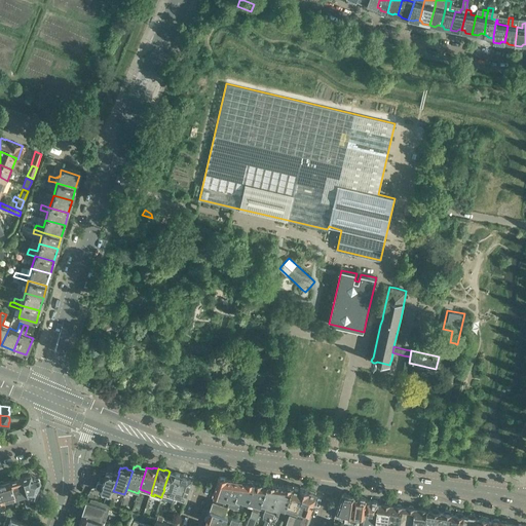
[(163,489),(164,489),(163,492),(162,493),(174,497),(176,493),(182,474),(175,472),(174,473),(170,472),(163,489)]
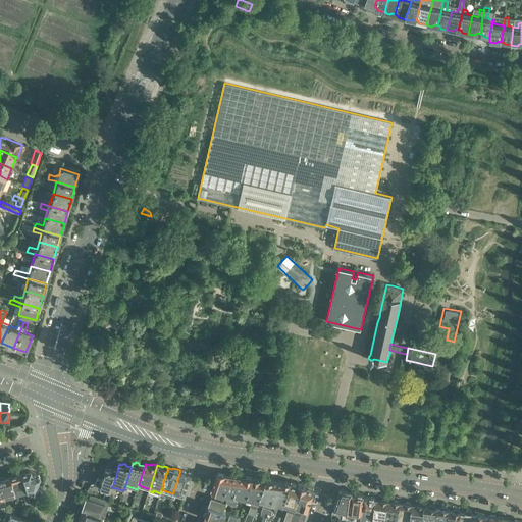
[(100,485),(99,487),(106,489),(103,499),(108,500),(110,494),(111,490),(112,487),(114,482),(118,469),(117,469),(117,470),(113,469),(112,471),(108,469),(104,471),(102,479),(99,478),(97,479),(96,482),(97,484),(100,484),(100,485)]
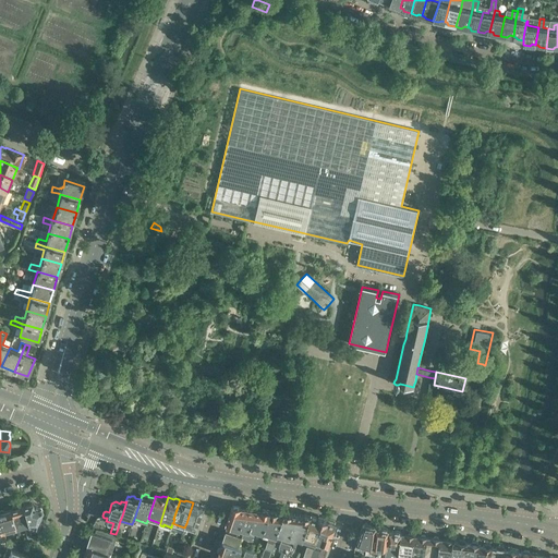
[(32,502),(23,506),(28,524),(28,525),(32,525),(34,525),(35,524),(41,525),(43,520),(40,519),(43,511),(43,510),(40,508),(39,507),(33,505),(32,502)]
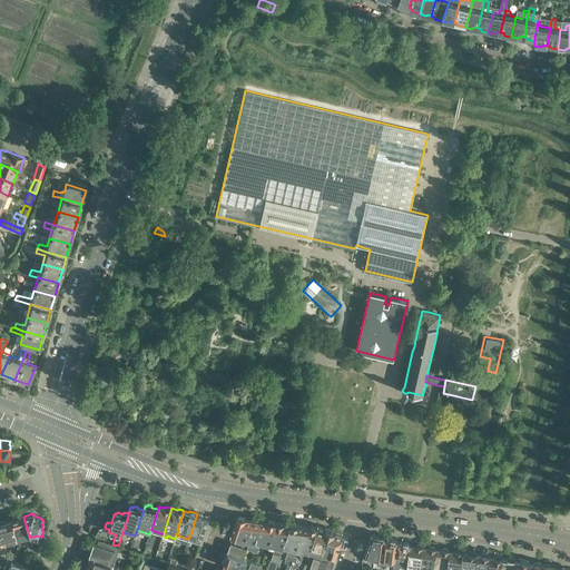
[(197,513),(190,534),(188,539),(200,542),(202,539),(203,539),(209,518),(204,516),(203,514),(200,513),(198,514),(197,513)]
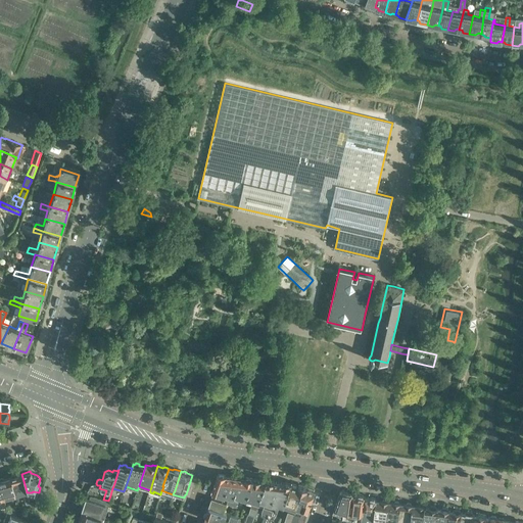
[(11,477),(9,477),(14,495),(27,491),(21,474),(15,475),(14,475),(11,475),(11,477)]
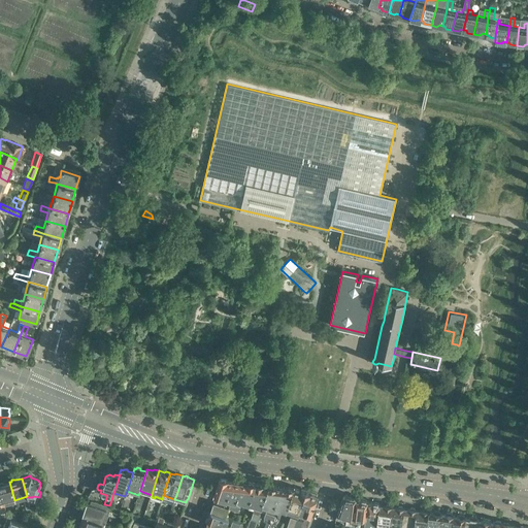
[(221,479),(215,495),(227,499),(228,498),(232,499),(235,500),(238,493),(234,491),(235,488),(231,486),(233,480),(221,479)]
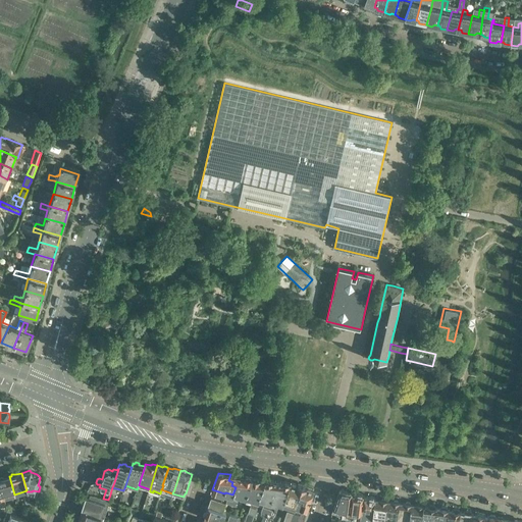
[(231,485),(236,487),(232,494),(229,493),(226,502),(236,506),(239,498),(240,493),(247,497),(247,496),(253,477),(245,476),(230,474),(228,480),(232,482),(231,485)]
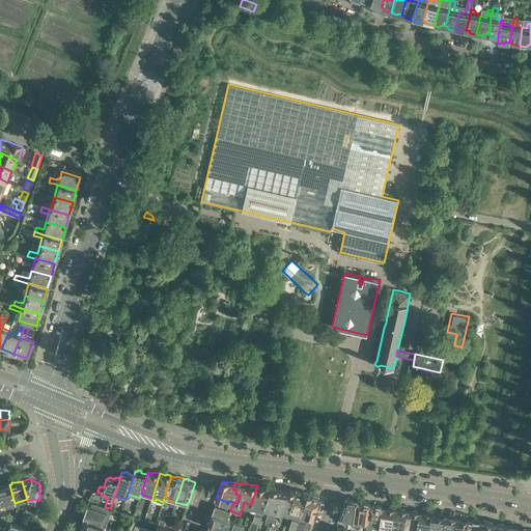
[(0,497),(3,506),(15,503),(9,484),(4,486),(2,485),(0,485),(0,497)]
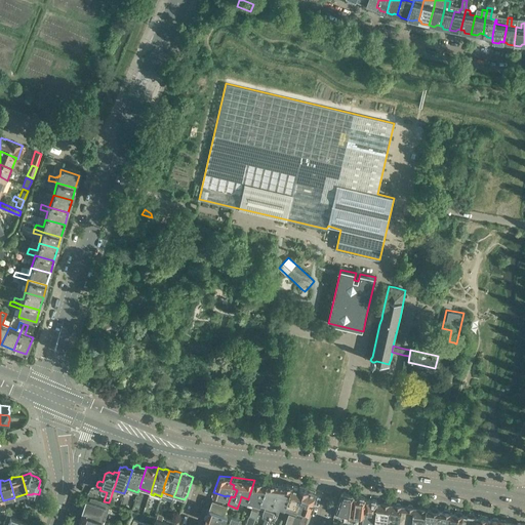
[(254,480),(248,498),(254,500),(246,524),(252,524),(253,524),(260,502),(268,482),(254,480)]
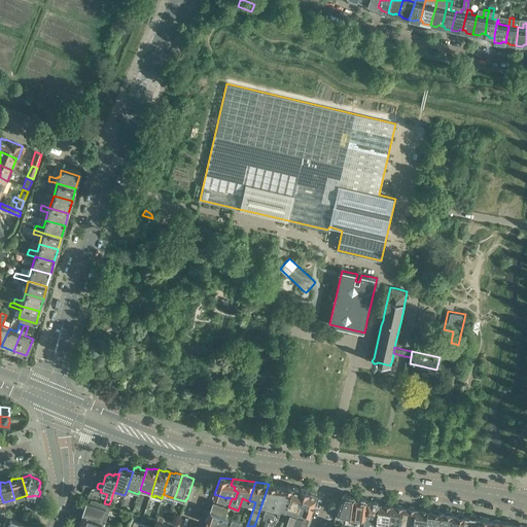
[(269,484),(261,504),(268,506),(265,517),(270,519),(274,505),(281,485),(269,484)]
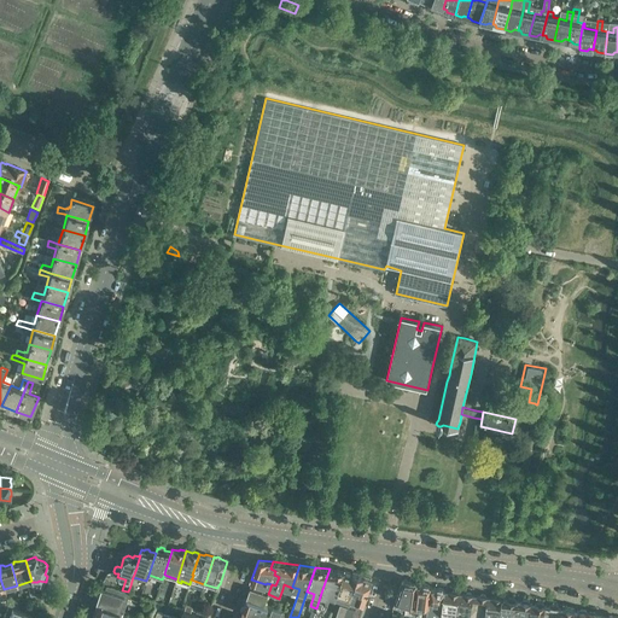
[(330,569),(321,593),(316,608),(324,611),(330,596),(334,599),(336,595),(344,571),(330,569)]
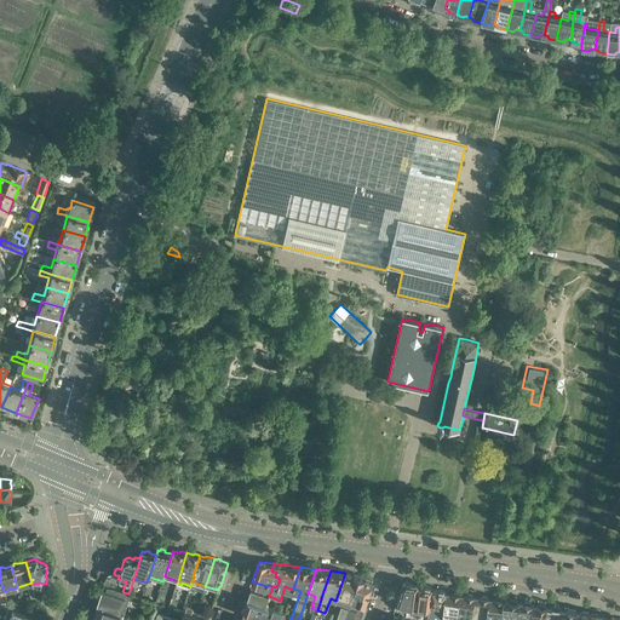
[(345,573),(337,597),(336,601),(343,602),(338,616),(342,619),(344,619),(350,602),(360,575),(355,574),(354,575),(352,575),(352,574),(349,573),(348,573),(346,573),(345,573)]
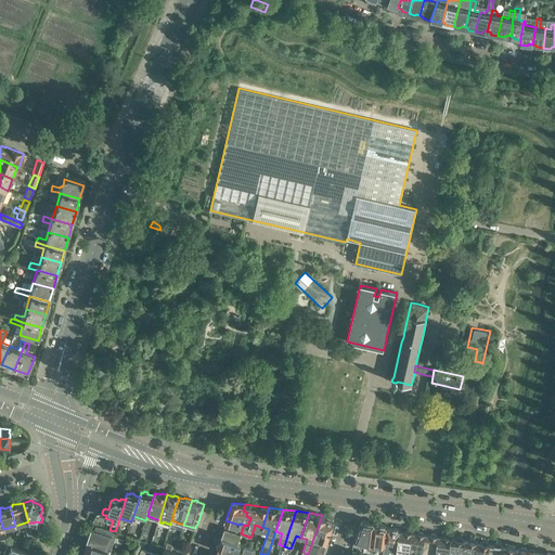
[(305,554),(322,554),(327,542),(335,519),(334,519),(334,517),(328,515),(327,517),(322,515),(313,539),(312,542),(310,549),(308,554),(306,554),(305,554)]
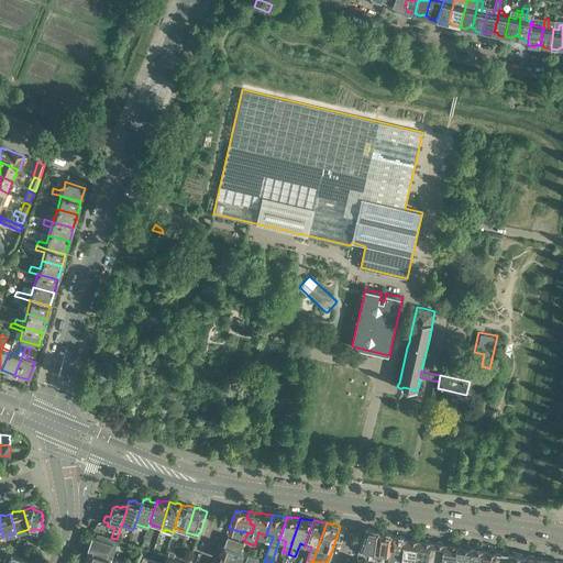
[(365,532),(363,538),(378,542),(379,533),(381,533),(381,532),(384,532),(384,531),(376,530),(376,528),(368,527),(365,529),(364,532),(365,532)]
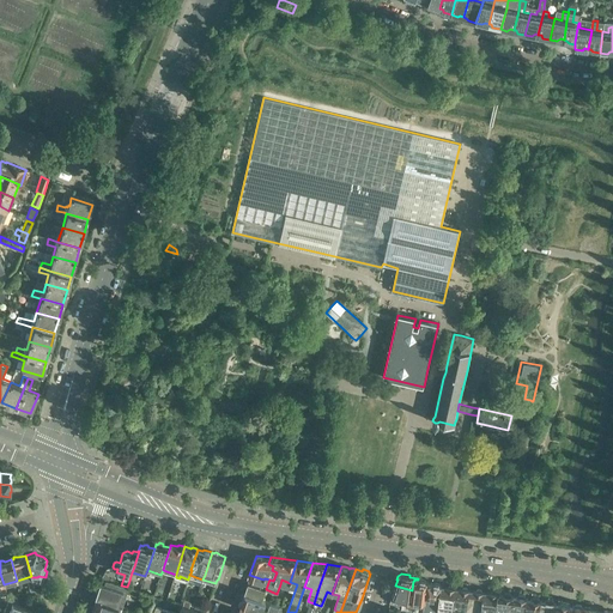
[(411,601),(410,605),(411,605),(417,606),(424,607),(424,604),(428,582),(428,581),(426,581),(425,580),(422,578),(419,580),(418,580),(414,580),(414,581),(413,581),(412,590),(411,601)]
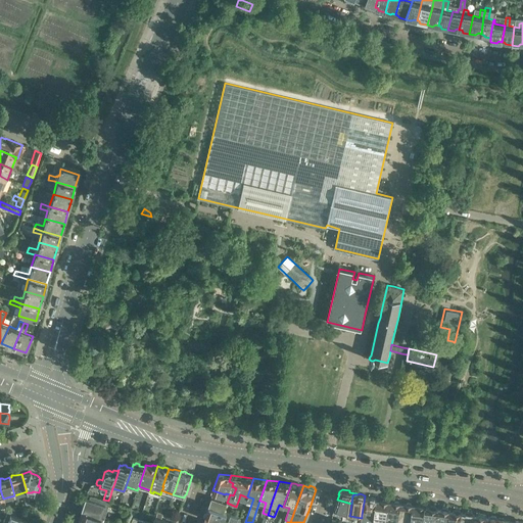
[(365,496),(362,515),(362,518),(362,520),(374,521),(374,520),(374,518),(376,500),(376,498),(375,497),(371,496),(370,497),(369,497),(365,496)]
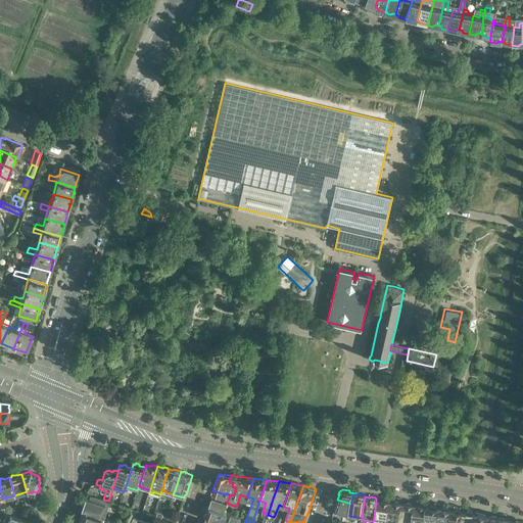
[(83,509),(83,511),(105,518),(109,506),(105,504),(106,504),(87,497),(85,504),(83,505),(82,507),(83,509)]
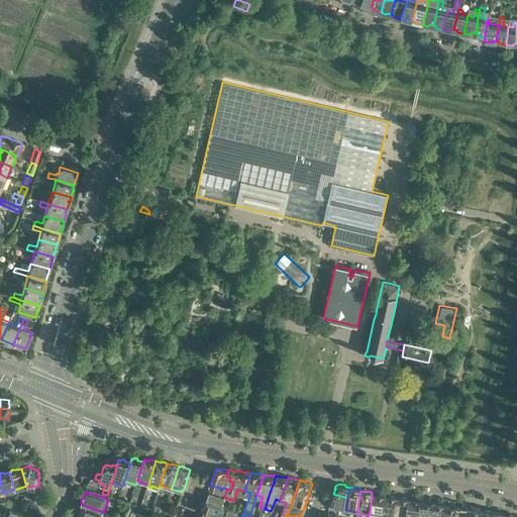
[(206,500),(207,500),(221,506),(224,497),(220,496),(209,492),(206,500)]
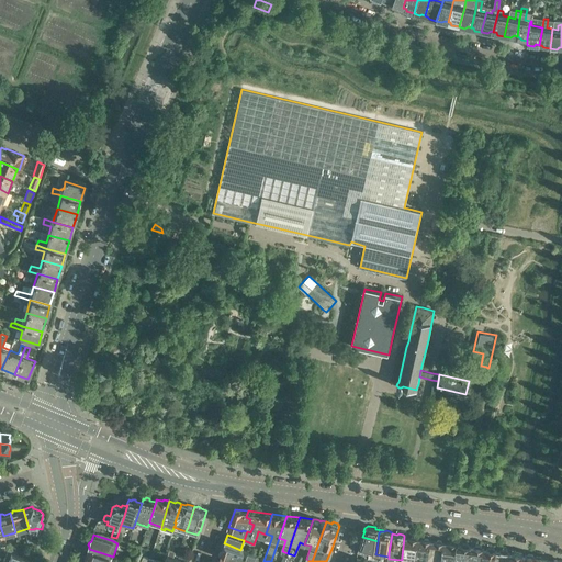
[(359,547),(358,552),(368,555),(368,558),(375,558),(375,554),(377,551),(378,541),(362,537),(361,542),(360,542),(359,547)]
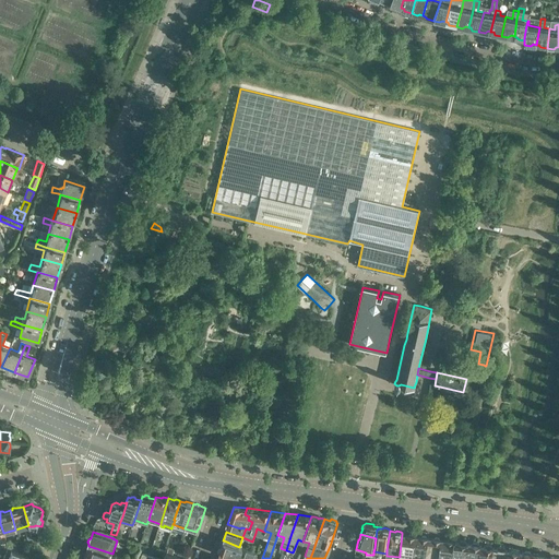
[(402,534),(400,554),(400,556),(400,557),(399,558),(412,558),(413,558),(415,536),(414,536),(413,534),(409,534),(408,535),(402,534)]
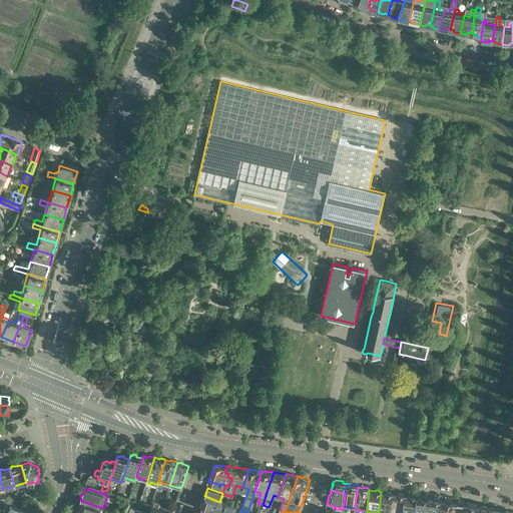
[(381,492),(379,512),(378,512),(390,512),(393,494),(392,494),(391,492),(388,492),(387,493),(381,492)]
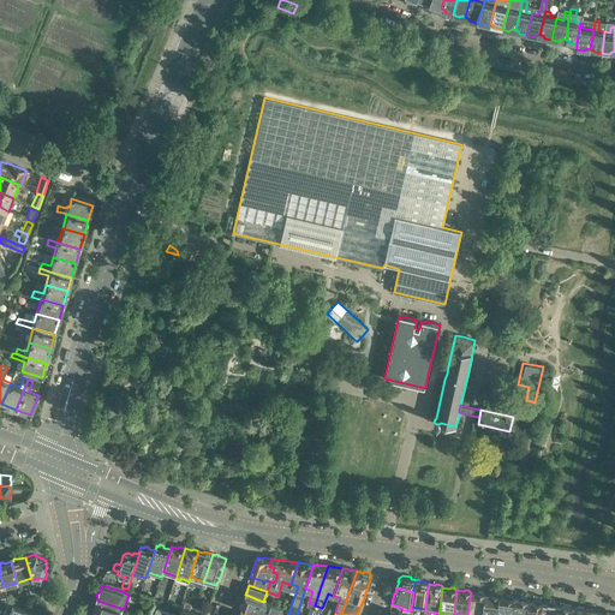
[(471,592),(467,614),(482,614),(485,595),(484,593),(483,592),(479,591),(478,593),(471,592)]
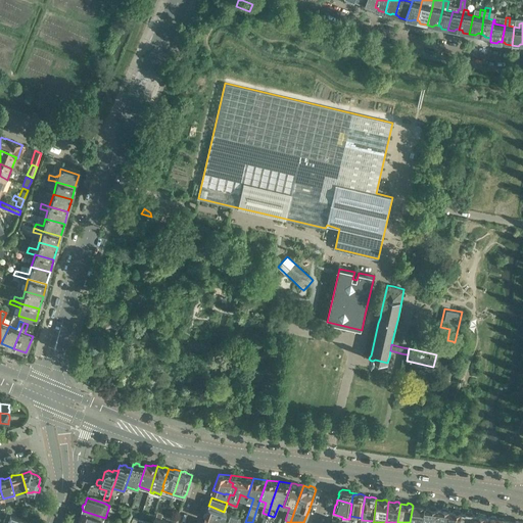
[(413,506),(410,522),(422,522),(425,507),(423,507),(423,506),(420,505),(418,506),(413,506)]
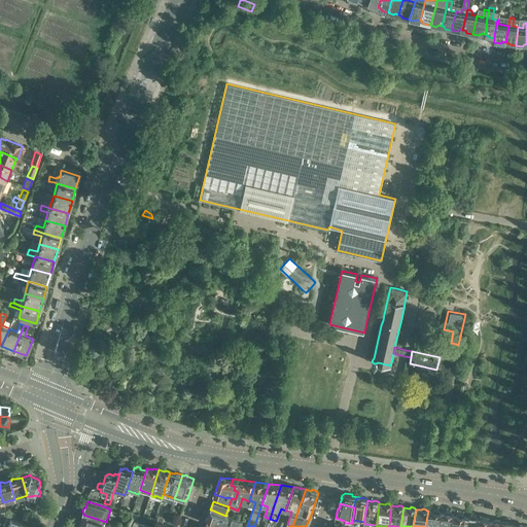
[(207,521),(206,524),(215,526),(230,526),(231,525),(238,526),(240,526),(242,521),(229,517),(225,516),(211,510),(209,515),(208,515),(206,520),(207,521)]
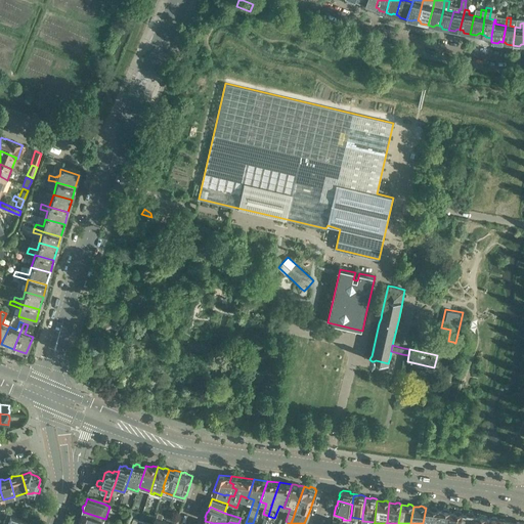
[(431,509),(426,508),(423,523),(436,523),(438,510),(437,510),(437,508),(432,508),(431,509)]
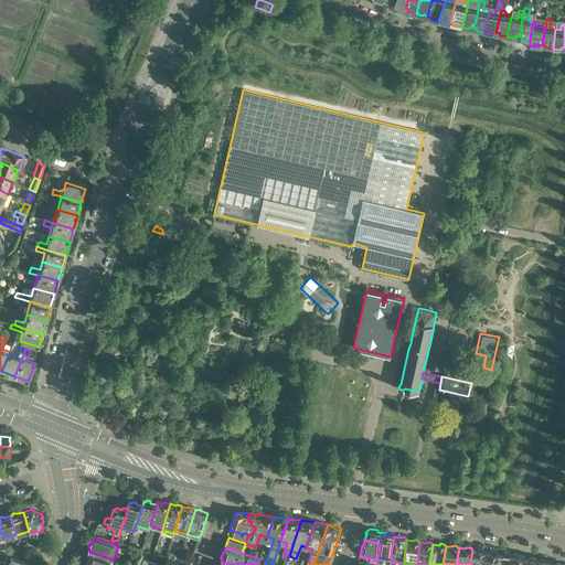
[(472,550),(470,564),(483,564),(486,552),(484,552),(484,550),(478,550),(478,551),(472,550)]
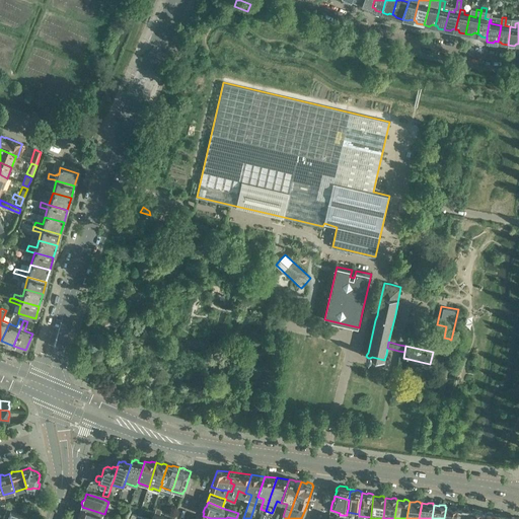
[(446,507),(444,518),(456,518),(458,509),(457,509),(456,507),(452,506),(450,508),(446,507)]
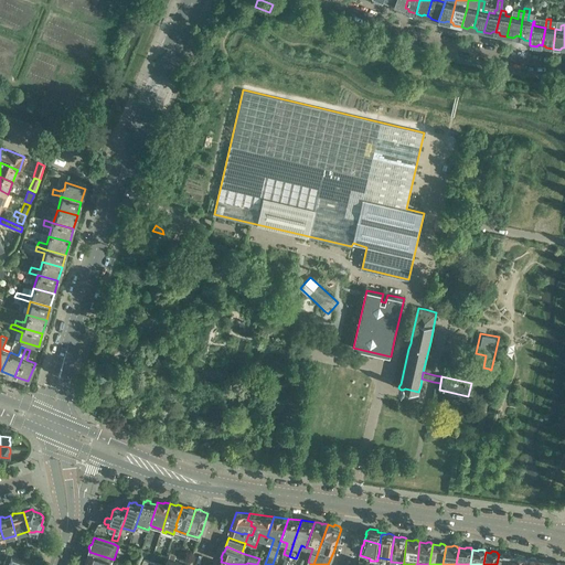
[(85,564),(86,564),(110,564),(114,560),(89,552),(87,557),(85,558),(84,561),(85,563),(85,564)]
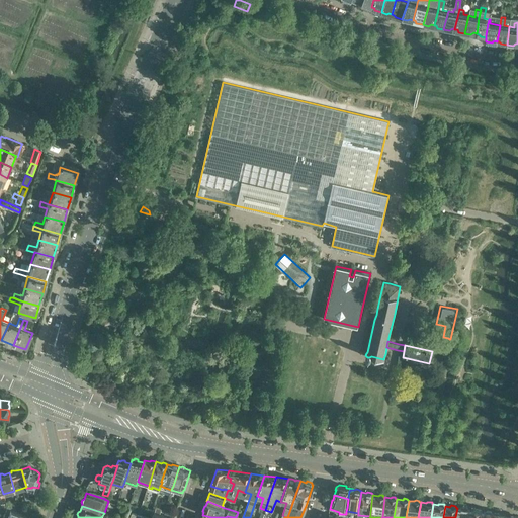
[(164,513),(174,516),(177,510),(166,507),(164,513)]
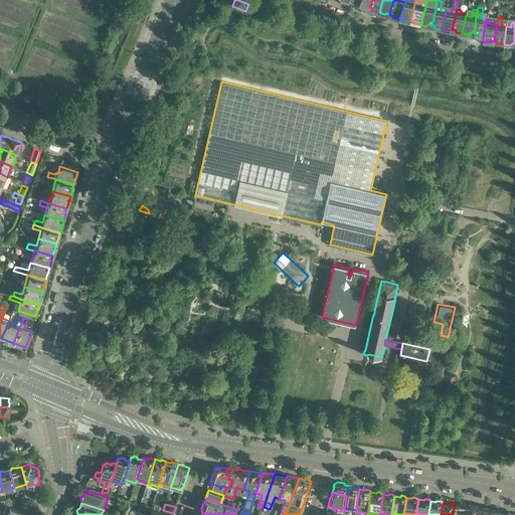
[(455,505),(453,514),(465,514),(466,507),(465,505),(460,504),(459,506),(455,505)]
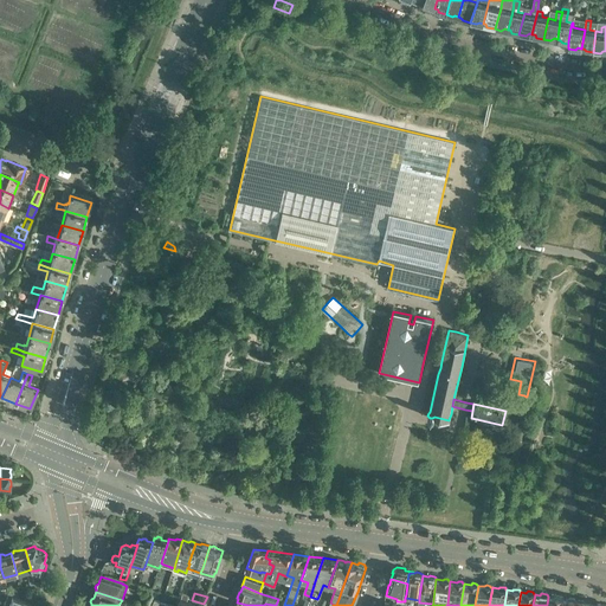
[(0,605),(1,605),(32,605),(32,604),(34,598),(25,595),(24,599),(12,594),(7,594),(4,603),(0,600),(0,605)]
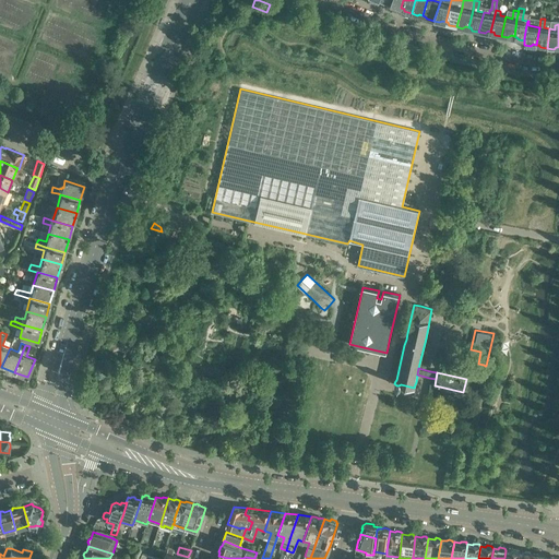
[(506,550),(504,558),(518,558),(519,551),(518,551),(516,549),(512,549),(511,550),(506,550)]
